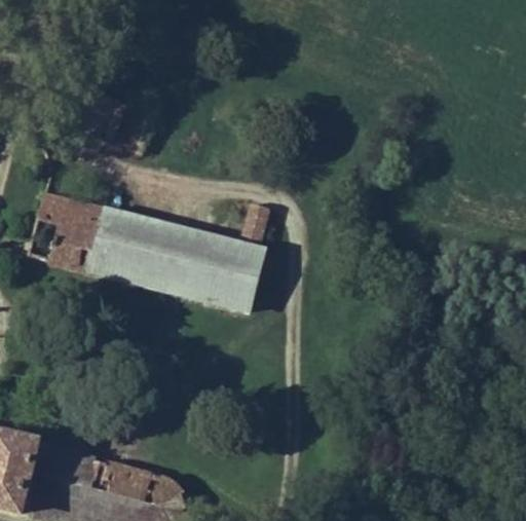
[(108,109),(99,133),(111,138),(126,99),(114,94),(108,109)]
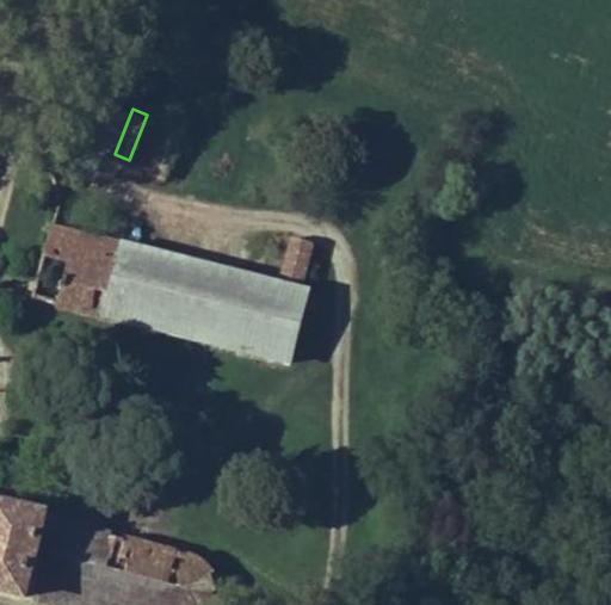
[(35,294),(103,310),(121,239),(53,222),(35,294)]
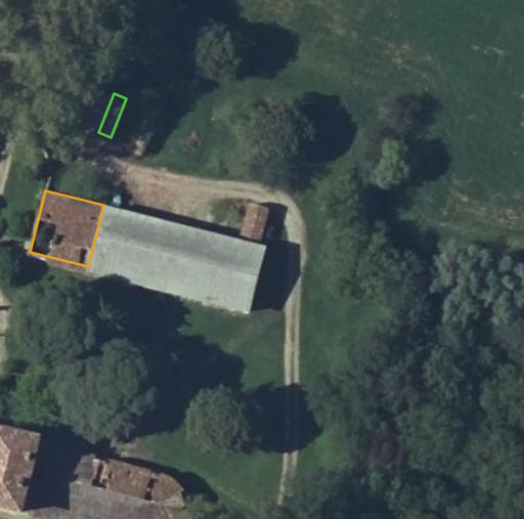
[(254,200),(244,233),(261,239),(263,231),(276,235),(285,209),(254,200)]
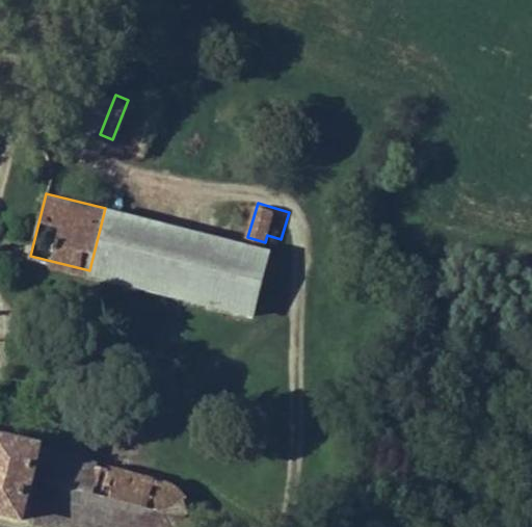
[(269,249),(105,208),(89,270),(254,312),(269,249)]
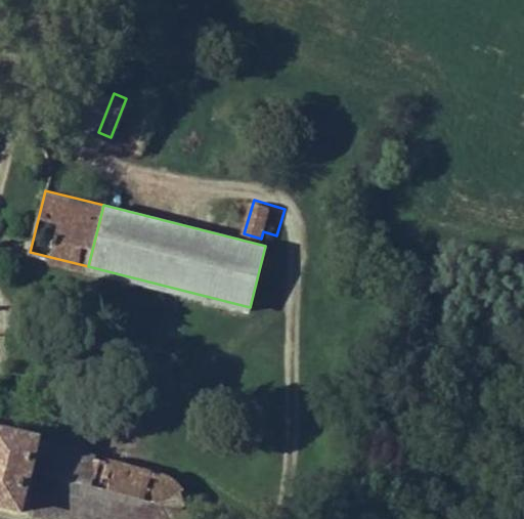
[(0,504),(57,518),(185,518),(188,512),(188,511),(186,503),(184,494),(180,487),(177,482),(171,477),(165,473),(158,470),(41,440),(41,437),(0,427),(0,504)]
